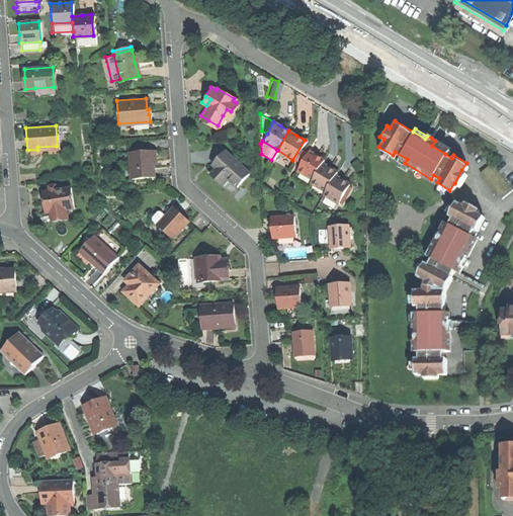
[(449,149),(435,141),(432,146),(445,154),(449,149)]
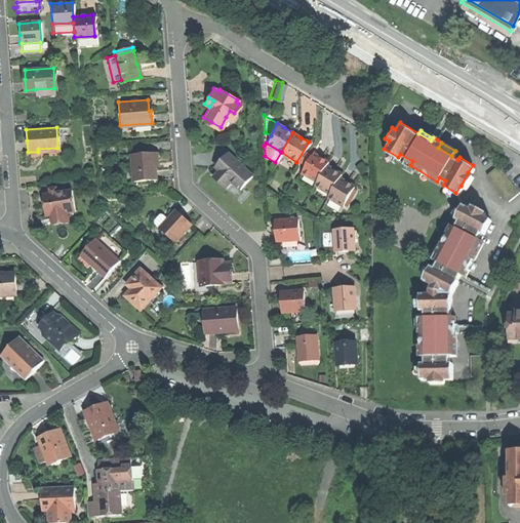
[(131,180),(155,178),(154,165),(153,152),(129,154),(131,180)]
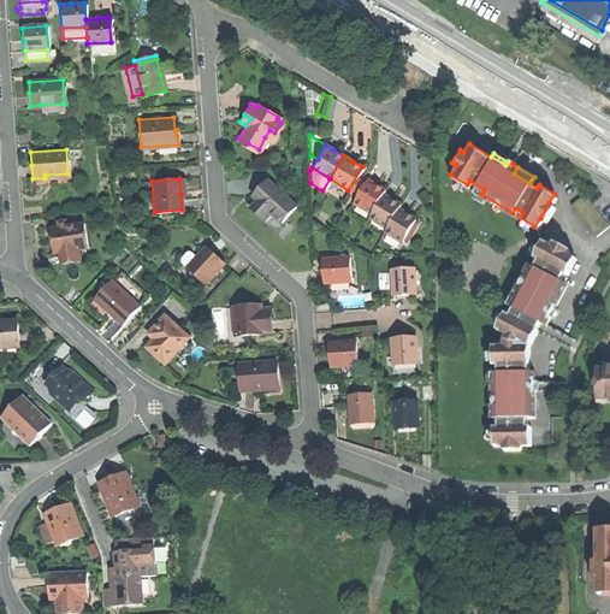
[(351,202),(368,212),(380,194),(383,188),(374,183),(366,178),(351,202)]
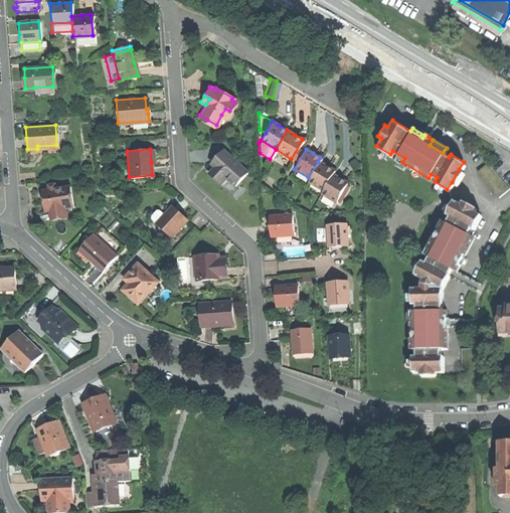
[(244,171),(221,150),(211,160),(215,164),(212,167),(207,173),(212,178),(218,183),(223,177),(232,185),(244,171)]
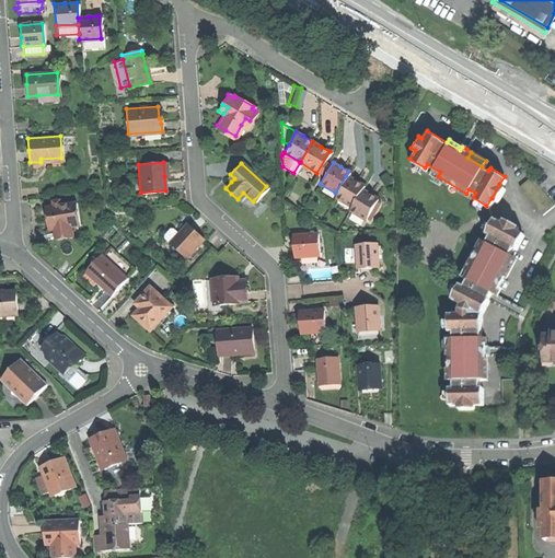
[(334,196),(350,206),(360,189),(362,186),(354,181),(346,176),(335,193),(334,196)]
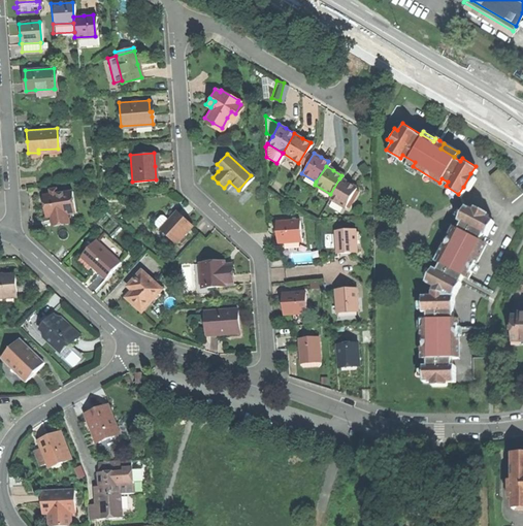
[(475,176),(470,173),(463,187),(467,190),(475,176)]
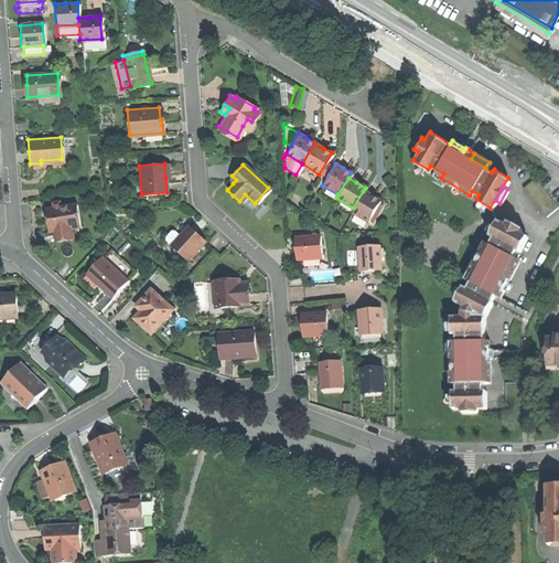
[(351,212),(366,221),(378,201),(371,197),(363,191),(353,208),(351,212)]
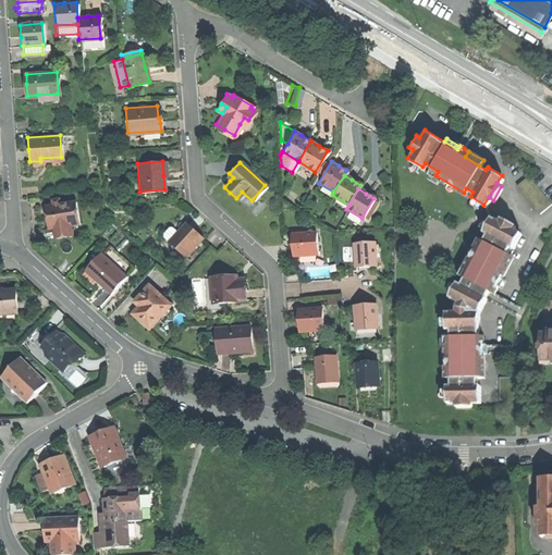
[(51,204),(44,205),(46,217),(47,227),(52,226),(69,224),(77,223),(74,200),(60,202),(51,204)]
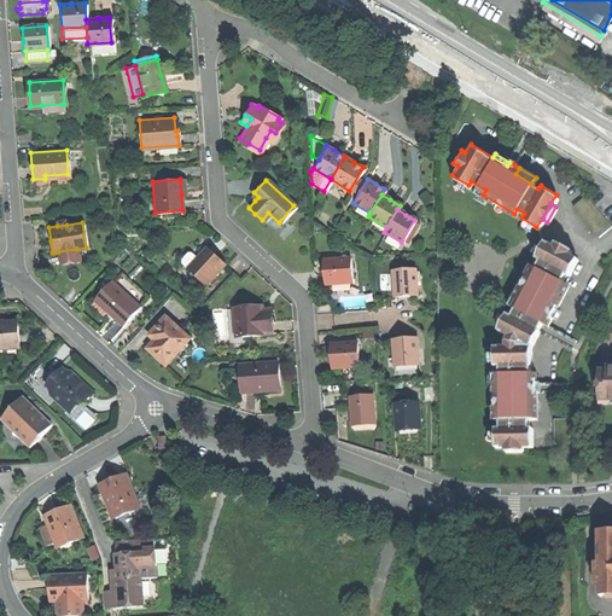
[(552,243),(542,238),(534,255),(538,257),(534,265),(529,262),(513,295),(517,297),(510,313),(505,311),(496,327),(507,332),(503,337),(503,344),(491,344),(491,362),(497,362),(497,379),(491,379),(493,417),(497,417),(497,424),(491,424),(493,443),(503,443),(503,448),(520,448),(520,443),(530,443),(530,424),(526,424),(526,417),(526,397),(535,397),(535,393),(535,388),(528,388),(528,370),(528,362),(529,362),(529,343),(541,320),(553,296),(551,295),(559,278),(563,272),(566,273),(576,255),(569,251),(552,243)]
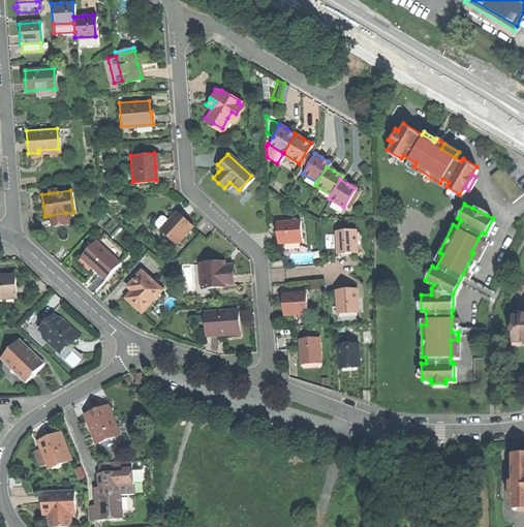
[(474,205),(472,208),(487,215),(488,211),(474,205)]
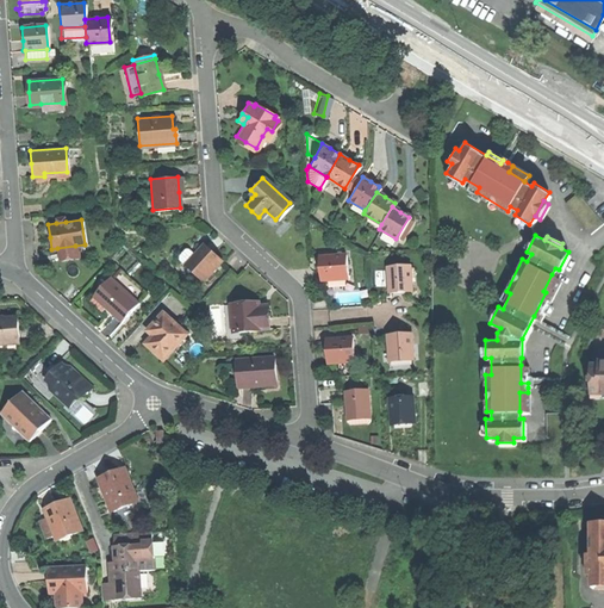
[(76,256),(75,246),(57,248),(58,259),(76,256)]
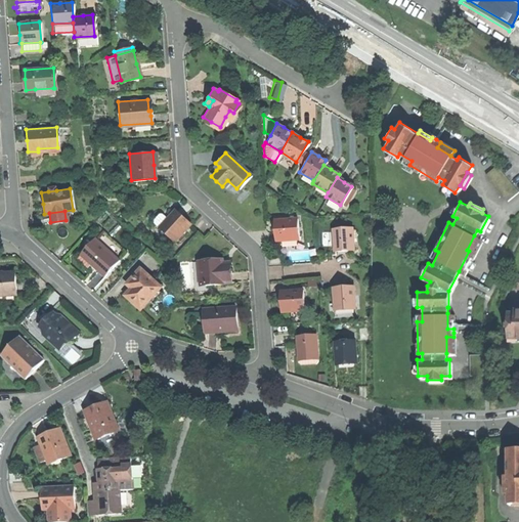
[(155,231),(169,245),(185,227),(178,220),(171,213),(163,222),(155,231)]
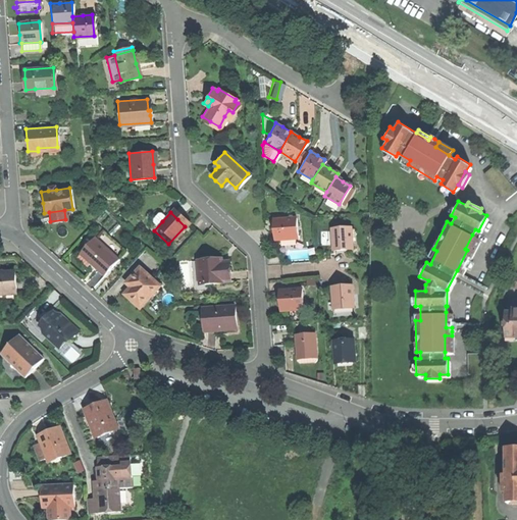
[(148,224),(154,230),(162,221),(156,215),(151,215),(146,220),(148,224)]
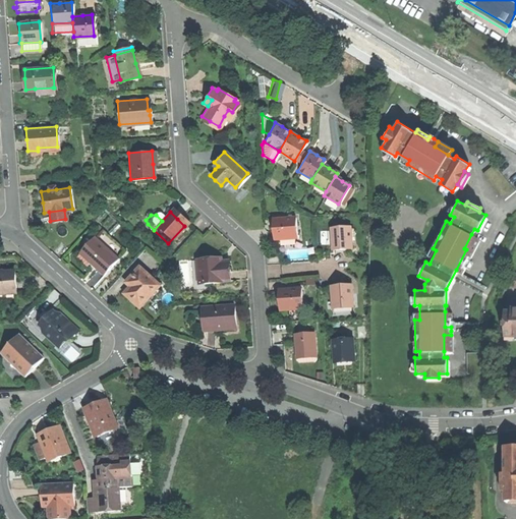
[(275,238),(296,236),(294,216),(274,217),(275,228),(275,238)]
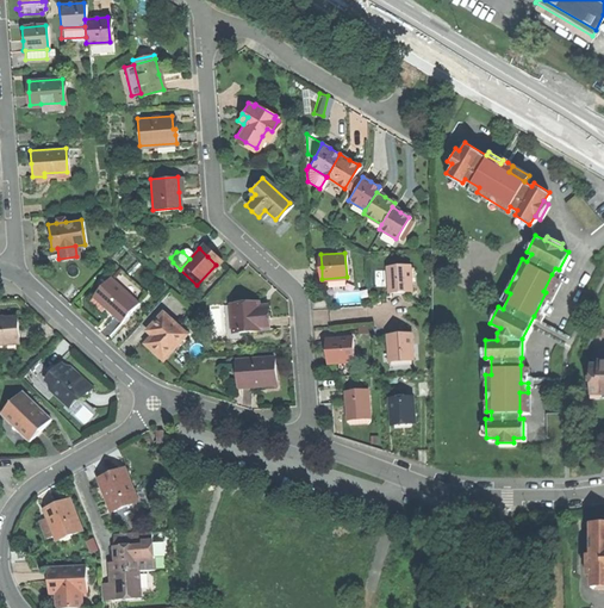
[(387,280),(387,290),(410,289),(409,264),(386,265),(387,280)]
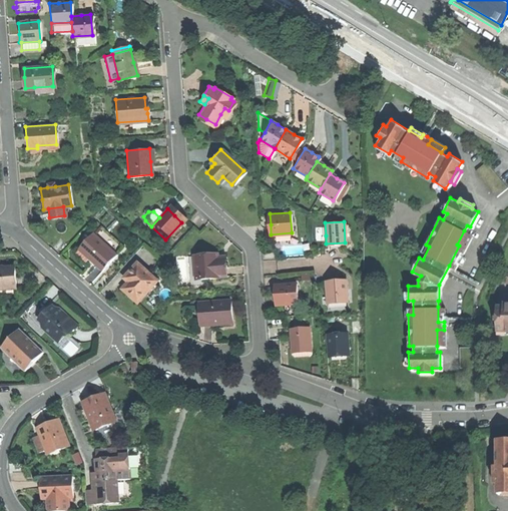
[(465,245),(471,233),(464,230),(457,244),(459,245),(449,266),(453,269),(465,245)]
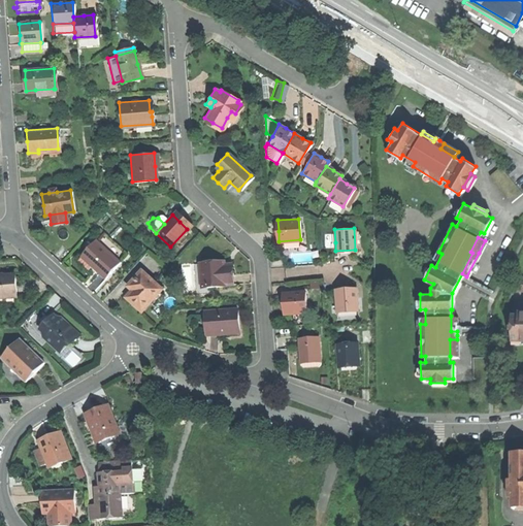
[(91,266),(103,277),(118,261),(94,239),(78,255),(91,266)]
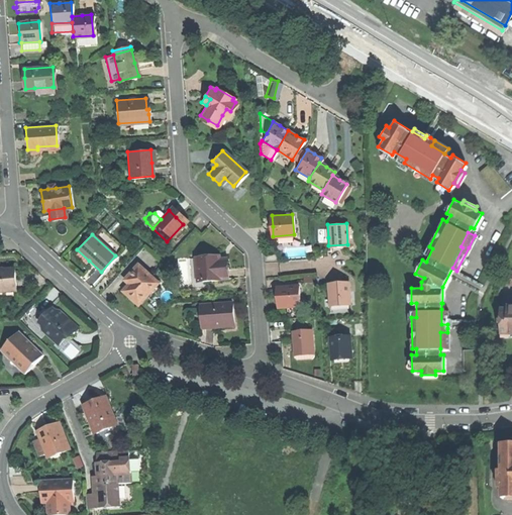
[(283,256),(304,255),(303,245),(282,247),(283,256)]
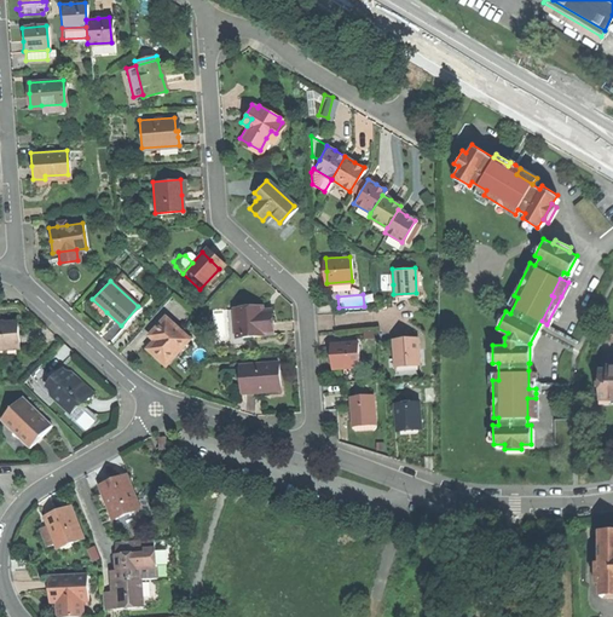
[(260,306),(232,309),(235,336),(241,336),(262,335),(262,333),(269,332),(269,321),(267,310),(260,310),(260,306)]
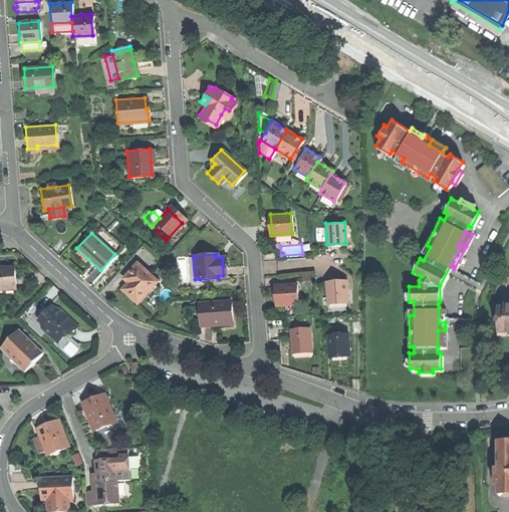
[(201,285),(200,279),(195,279),(193,256),(187,257),(190,286),(201,285)]
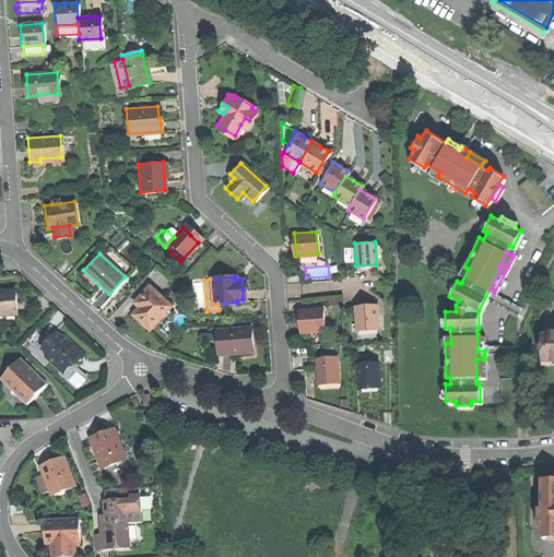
[(0,315),(14,313),(13,289),(0,289),(0,315)]
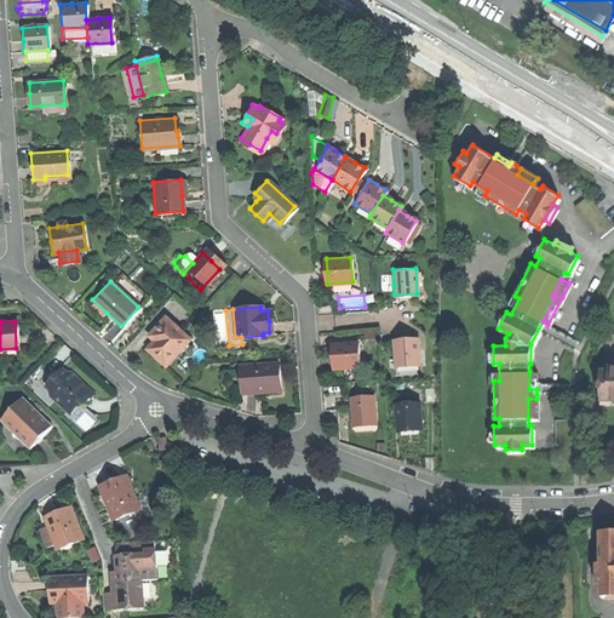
[(160,370),(184,343),(159,321),(142,339),(149,345),(141,354),(150,361),(160,370)]
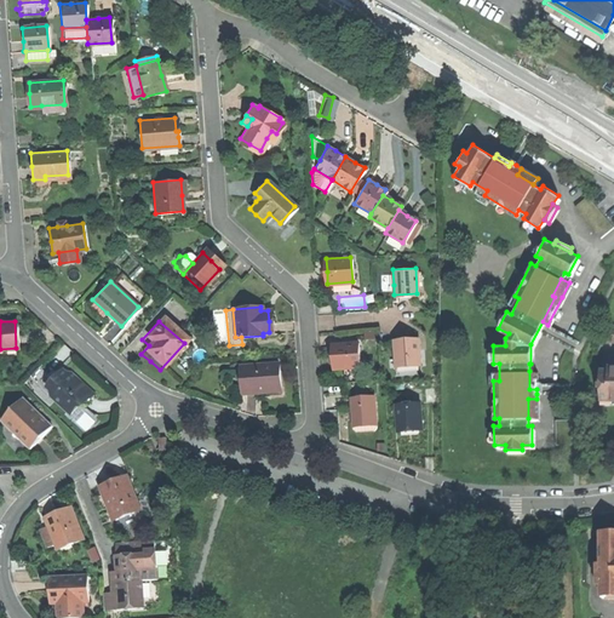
[(394,361),(418,360),(415,336),(391,338),(392,350),(394,361)]
